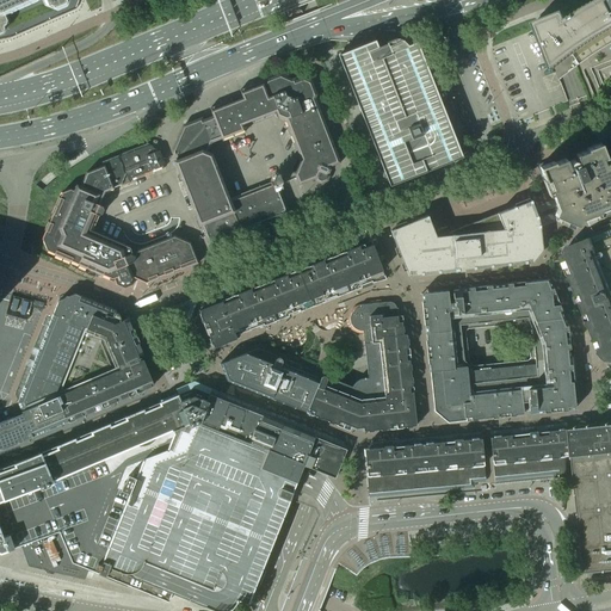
[(0,0),(0,32),(2,32),(7,20),(4,13),(8,11),(10,13),(38,0),(37,0),(43,0),(45,4),(57,8),(66,5),(67,0),(0,0)]
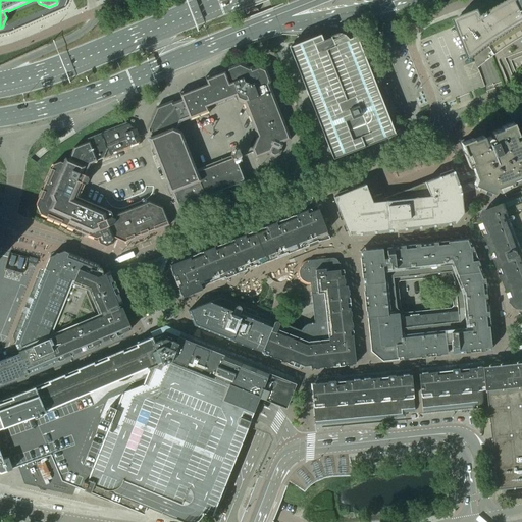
[(521,0),(511,0),(500,7),(499,6),(485,14),(482,8),(457,18),(472,58),(473,58),(474,58),(488,47),(501,39),(513,31),(521,24),(521,0)]
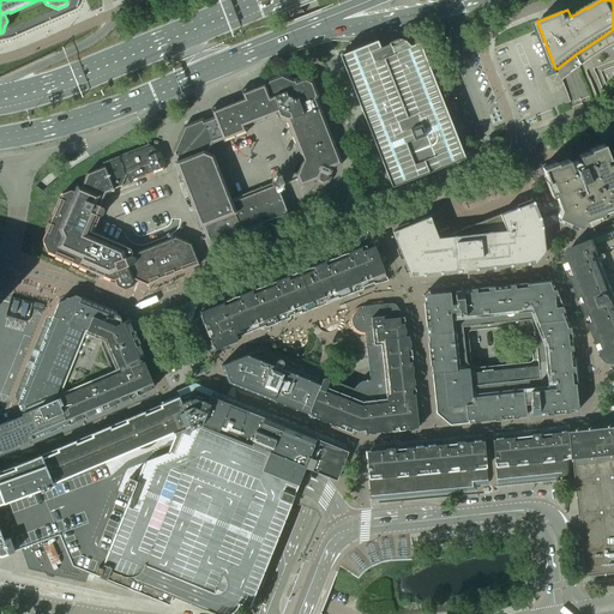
[(457,138),(447,114),(440,97),(419,42),(409,46),(405,41),(401,38),(396,40),(379,46),(377,40),(339,54),(372,137),(386,174),(391,187),(464,158),(457,138)]
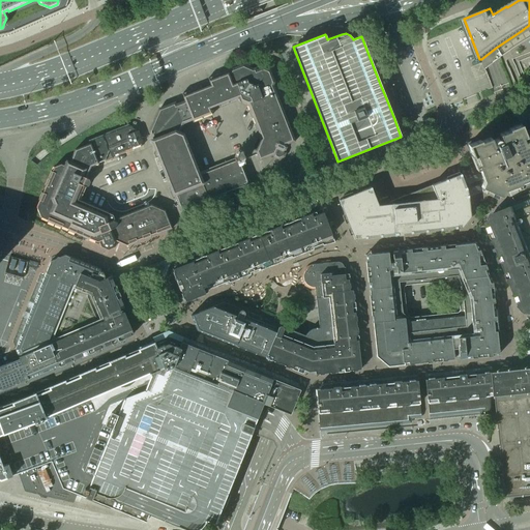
[(251,185),(244,170),(241,162),(242,162),(244,157),(243,155),(241,150),(238,151),(236,156),(236,157),(198,173),(183,135),(179,133),(182,123),(192,120),(193,122),(212,114),(209,108),(217,105),(218,107),(238,98),(237,97),(238,96),(241,104),(244,105),(248,104),(249,107),(248,108),(260,138),(255,150),(259,160),(269,156),(268,155),(271,153),(273,158),(278,160),(284,157),(286,153),(285,150),(287,147),(286,145),(295,141),(273,85),(274,82),(269,70),(263,67),(256,69),(255,67),(253,68),(242,64),(228,70),(229,71),(208,80),(210,86),(202,89),(201,87),(182,95),(184,101),(176,105),(175,102),(159,110),(149,133),(158,157),(166,176),(169,184),(179,210),(189,215),(202,210),(200,205),(251,185)]
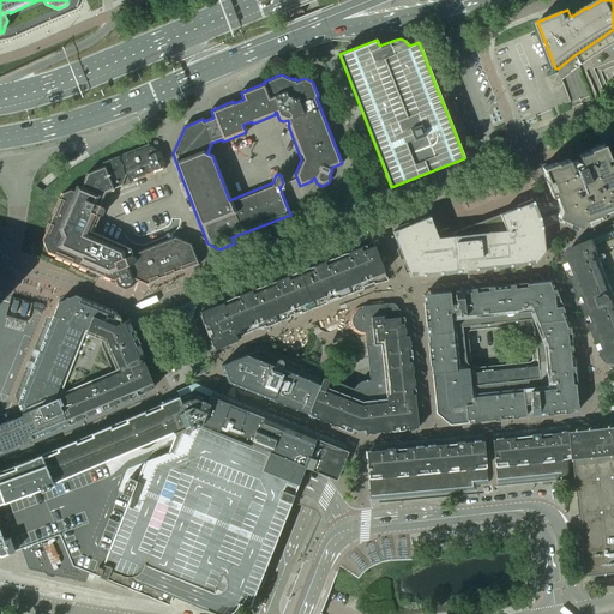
[(130,182),(164,169),(161,161),(163,160),(162,156),(160,157),(156,148),(148,144),(101,163),(103,167),(86,173),(80,188),(74,186),(73,191),(71,190),(62,193),(60,198),(59,198),(52,215),(53,215),(49,223),(48,222),(44,232),(46,232),(42,240),(42,241),(40,241),(42,247),(44,246),(47,252),(54,254),(54,256),(71,264),(71,263),(78,265),(78,266),(86,270),(88,269),(94,272),(94,274),(102,277),(103,276),(113,280),(114,280),(116,287),(125,290),(133,287),(136,280),(142,282),(180,266),(181,271),(199,265),(191,244),(175,236),(137,252),(90,230),(97,216),(98,216),(102,215),(104,211),(103,208),(100,206),(106,192),(120,186),(121,187),(130,184),(130,182)]
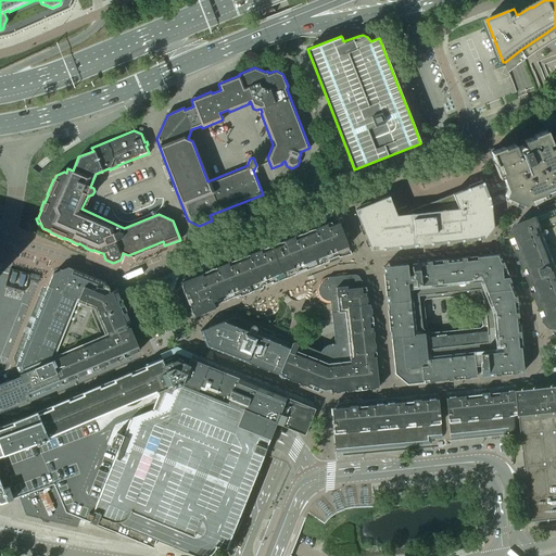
[(555,151),(555,149),(552,141),(550,141),(545,130),(533,135),(533,137),(514,144),(503,149),(502,147),(490,152),(495,164),(493,164),(497,175),(501,174),(507,189),(504,196),(506,201),(521,207),(526,205),(527,203),(555,191),(555,151)]
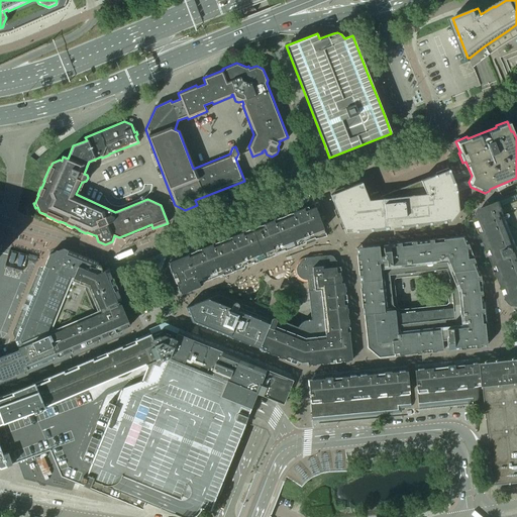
[(367,196),(364,188),(362,183),(330,195),(341,224),(345,233),(351,233),(450,222),(452,222),(452,220),(457,214),(458,214),(458,212),(457,198),(459,197),(458,193),(458,192),(449,170),(383,195),(379,196),(378,192),(367,196)]
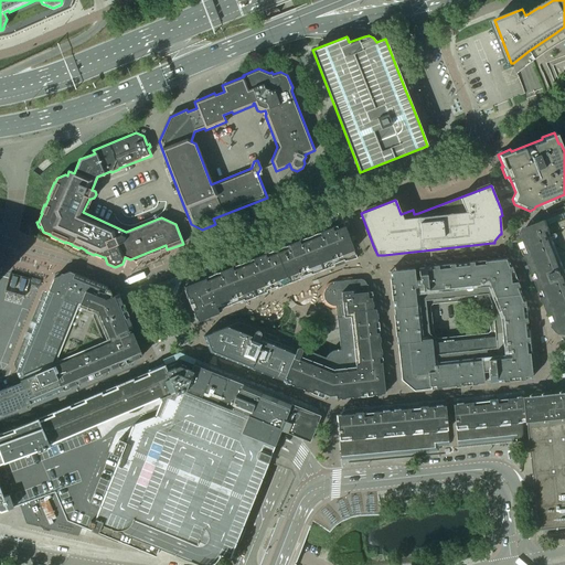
[(520,237),(519,238),(520,238),(523,249),(523,252),(528,263),(530,264),(530,265),(529,267),(533,279),(535,280),(539,287),(540,290),(541,291),(540,294),(544,306),(546,307),(546,308),(545,310),(546,311),(547,313),(551,321),(553,322),(554,324),(553,327),(555,329),(556,330),(557,332),(560,333),(561,334),(563,334),(564,334),(564,220),(552,225),(548,226),(545,220),(528,227),(524,226),(523,228),(520,237)]
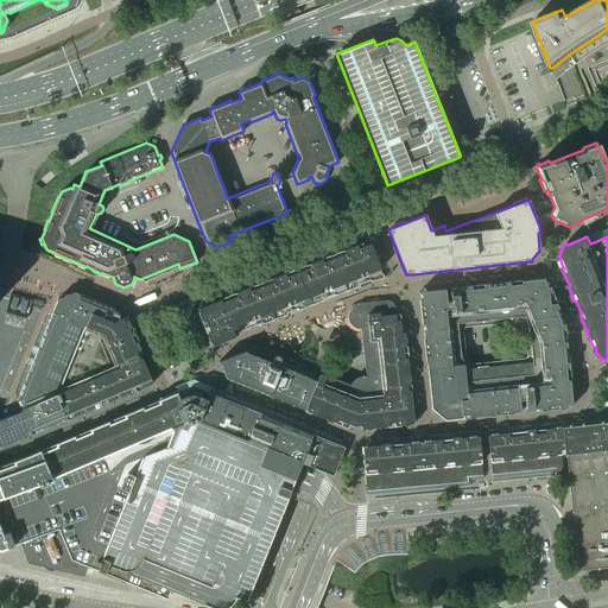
[(384,278),(371,246),(368,240),(297,268),(220,299),(220,301),(215,302),(215,301),(200,308),(198,310),(197,310),(211,344),(213,346),(215,344),(215,346),(234,339),(233,337),(235,337),(234,334),(238,333),(261,323),(263,324),(286,315),(287,315),(286,314),(293,310),(295,312),(311,305),(318,303),(321,304),(322,301),(324,301),(323,299),(334,295),(334,296),(359,286),(360,286),(359,285),(369,280),(371,282),(372,282),(382,279),(384,278)]
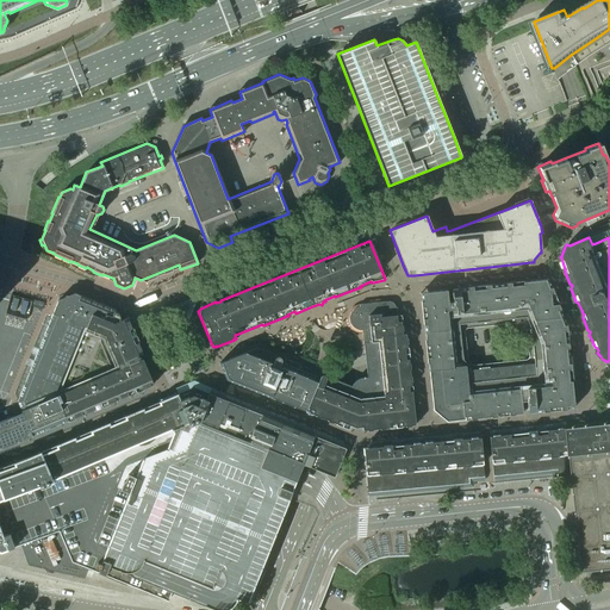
[(515,415),(537,411),(574,408),(573,400),(576,397),(571,344),(570,340),(570,335),(551,287),(547,279),(523,281),(505,282),(505,284),(490,285),(467,287),(467,288),(421,293),(422,302),(421,302),(423,324),(424,324),(425,340),(424,340),(427,363),(428,363),(429,375),(428,378),(430,379),(430,388),(429,391),(431,392),(433,402),(431,403),(433,404),(433,410),(439,415),(439,417),(441,417),(447,422),(452,421),(454,422),(455,421),(465,419),(465,421),(477,419),(475,418),(491,417),(491,418),(515,415)]
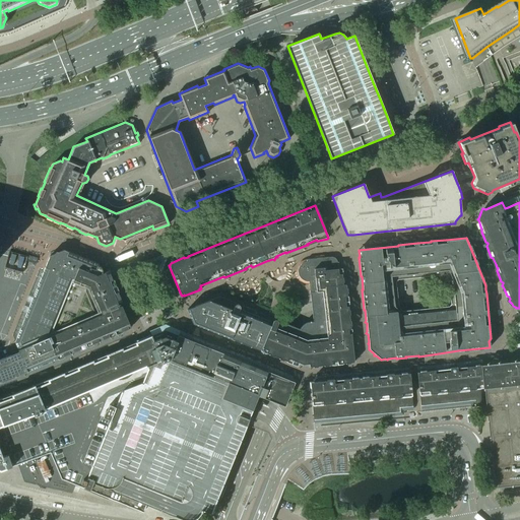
[(0,350),(5,352),(43,259),(0,247),(0,350)]
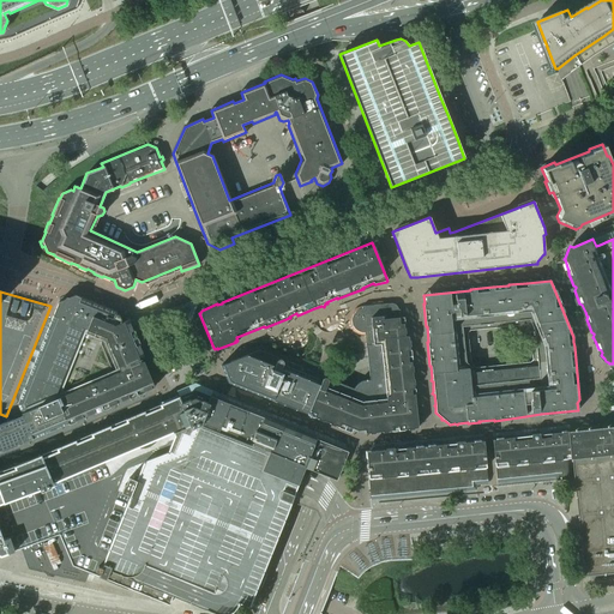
[(0,554),(1,555),(24,547),(31,566),(83,578),(85,571),(169,605),(173,596),(215,613),(229,612),(238,602),(248,607),(284,518),(300,480),(305,469),(335,480),(348,452),(210,397),(208,403),(194,397),(184,402),(181,396),(161,404),(143,361),(140,362),(138,357),(144,355),(128,319),(122,323),(120,315),(115,314),(116,312),(74,295),(58,302),(52,319),(47,317),(14,397),(22,415),(0,423),(0,554)]
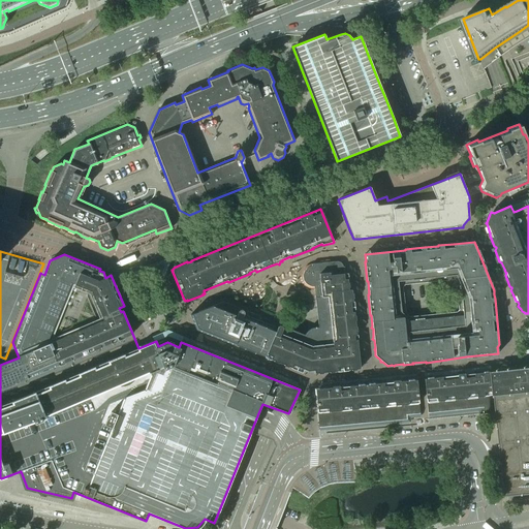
[(223,302),(190,315),(196,329),(266,356),(274,361),(273,362),(278,363),(284,365),(283,366),(288,368),(288,367),(290,367),(292,368),(293,365),(294,365),(302,368),(306,370),(308,371),(314,370),(314,373),(318,373),(318,374),(323,373),(323,372),(338,371),(338,372),(348,371),(348,370),(351,369),(351,370),(356,370),(356,369),(360,369),(356,333),(356,332),(358,332),(356,327),(355,327),(355,323),(353,308),(352,299),(353,299),(353,293),(352,293),(351,289),(348,290),(348,287),(349,287),(348,282),(347,282),(347,281),(347,279),(344,279),(343,267),(342,266),(342,263),(340,262),(339,261),(338,261),(336,261),(311,265),(312,266),(310,267),(308,268),(306,269),(305,270),(304,272),(303,274),(303,276),(303,278),(303,279),(304,281),(305,283),(306,284),(308,285),(310,286),(312,286),(314,286),(314,288),(316,308),(317,317),(318,327),(314,328),(312,328),(310,329),(308,330),(307,331),(305,333),(304,335),(287,328),(282,328),(282,327),(281,325),(271,321),(223,302)]
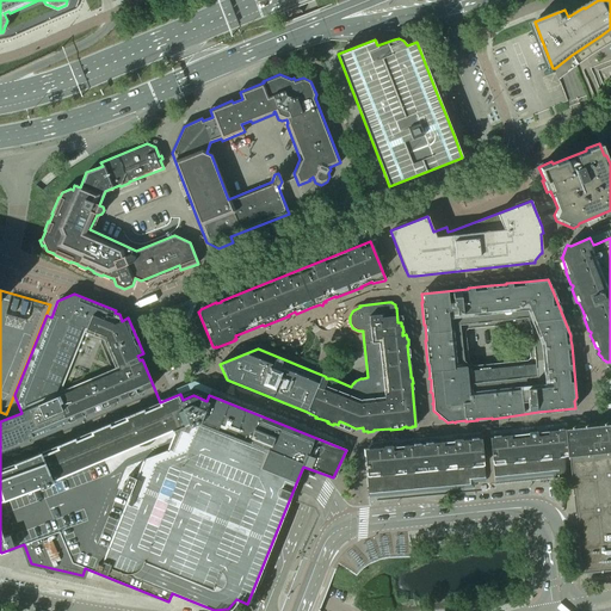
[(567,476),(565,456),(567,456),(571,456),(581,553),(580,554),(582,574),(610,571),(610,424),(576,427),(575,429),(565,430),(565,429),(563,429),(557,430),(557,431),(537,432),(537,431),(528,432),(528,433),(500,437),(500,436),(493,436),(493,437),(489,438),(495,485),(567,476)]
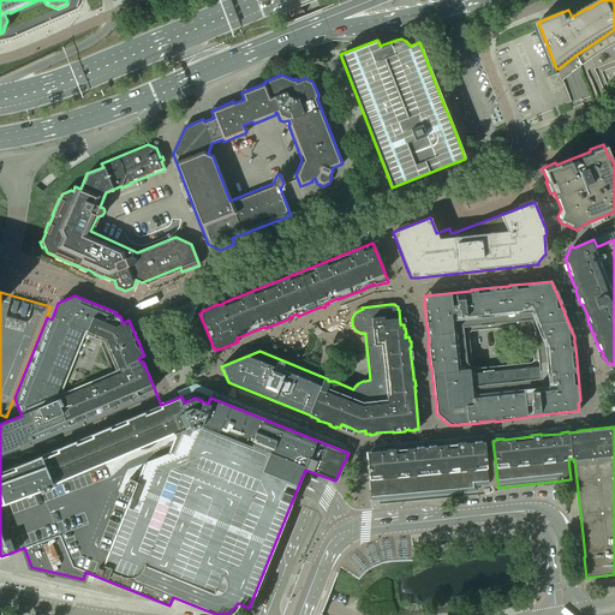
[(488,484),(484,449),(484,441),(481,442),(481,441),(473,441),(473,442),(465,443),(465,442),(457,442),(457,443),(435,446),(435,445),(428,446),(428,447),(423,447),(423,446),(416,447),(416,448),(394,449),(394,448),(386,449),(386,451),(370,452),(370,451),(365,452),(366,459),(366,458),(369,479),(368,479),(369,490),(370,490),(371,500),(384,499),(384,497),(388,497),(388,499),(394,499),(394,497),(398,496),(398,497),(455,493),(455,491),(458,491),(458,493),(477,490),(476,484),(485,483),(485,484),(488,484)]
